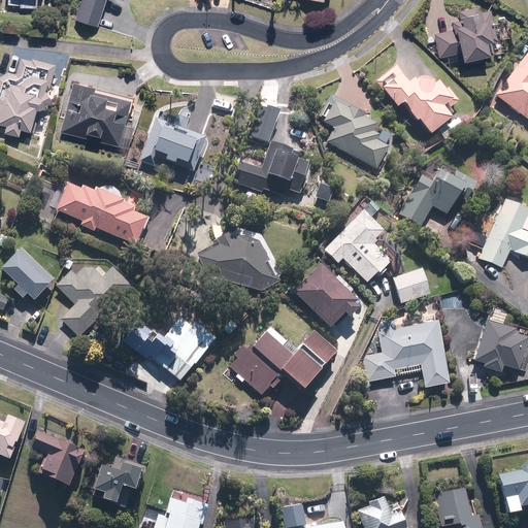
[(81,0),(75,22),(98,29),(106,2),(111,3),(112,0),(81,0)]
